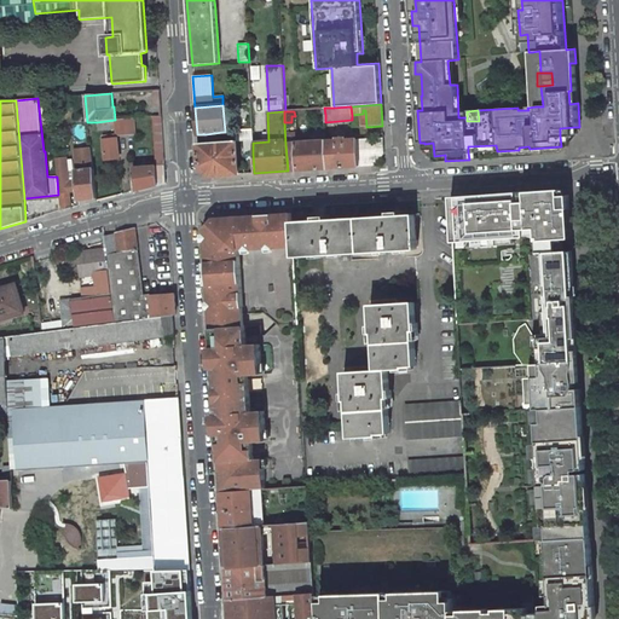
[(166,184),(165,166),(161,116),(152,116),(156,162),(158,185),(166,184)]
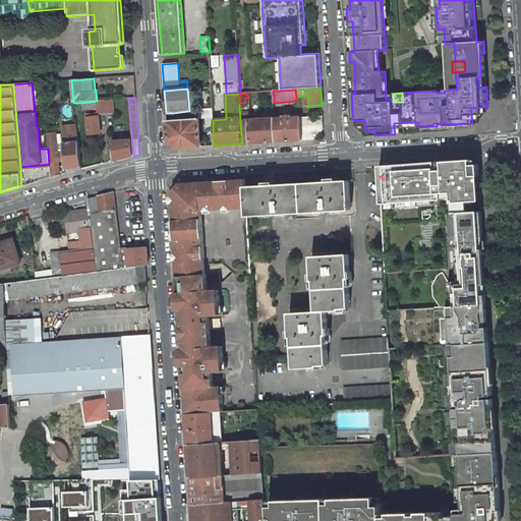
[(98,114),(113,113),(112,100),(97,101),(81,103),(82,109),(97,108),(98,114)]
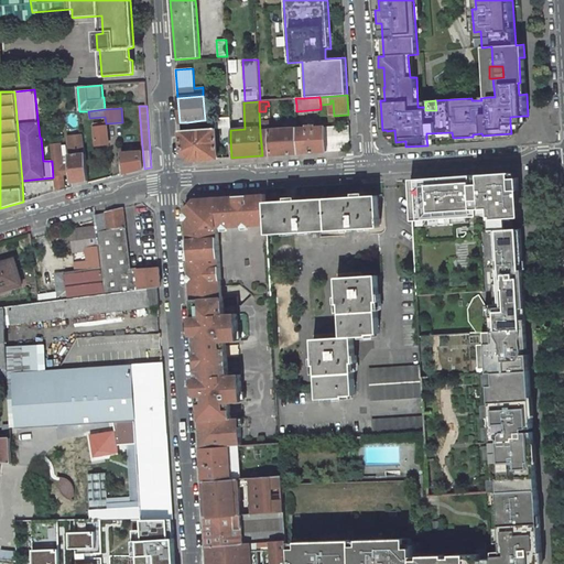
[(230,128),(229,118),(216,119),(216,120),(215,120),(215,128),(223,128),(230,128)]
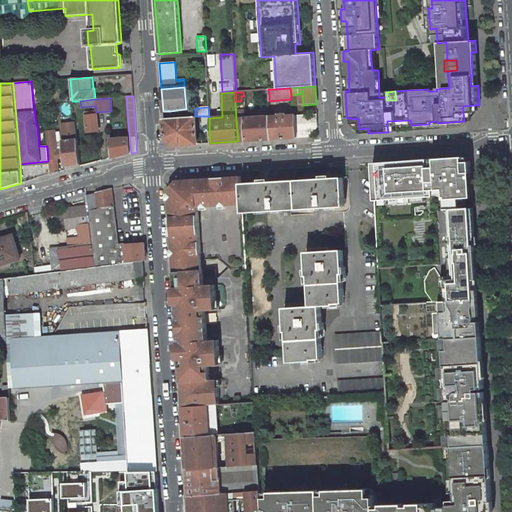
[(185,117),(184,109),(170,111),(170,118),(185,117)]
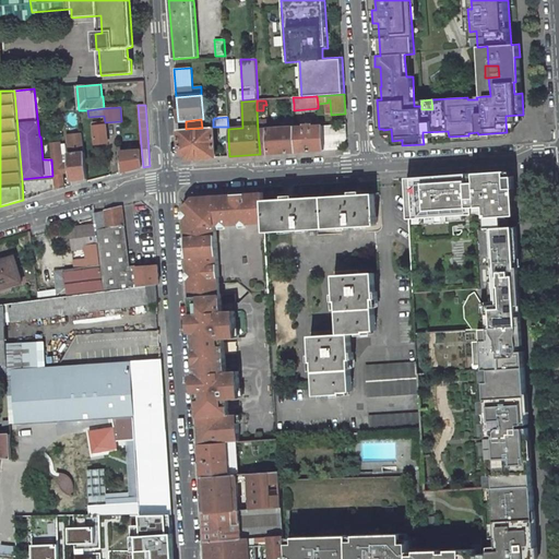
[(95,144),(107,143),(106,128),(103,129),(103,125),(93,126),(95,144)]
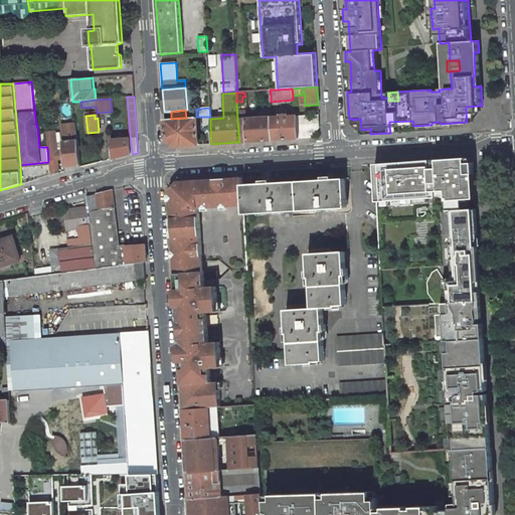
[(272,118),(273,140),(299,139),(298,116),(288,117),(288,115),(281,116),(281,117),(272,118)]
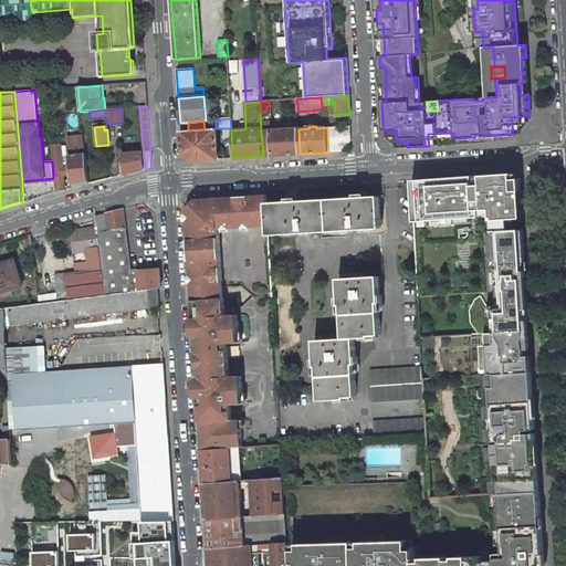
[(350,142),(350,126),(327,127),(328,153),(342,152),(350,142)]
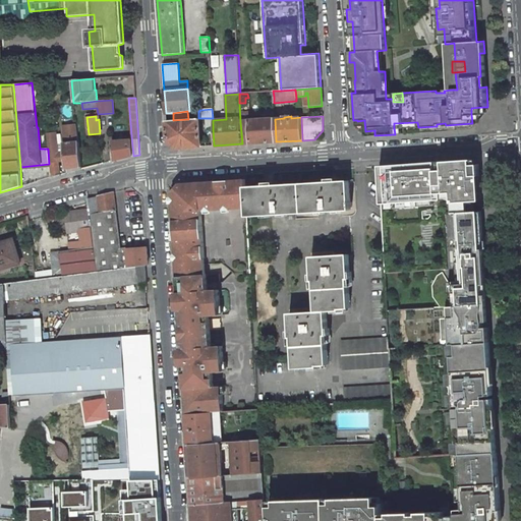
[(177,149),(200,147),(198,118),(188,119),(173,120),(166,121),(168,140),(177,149)]
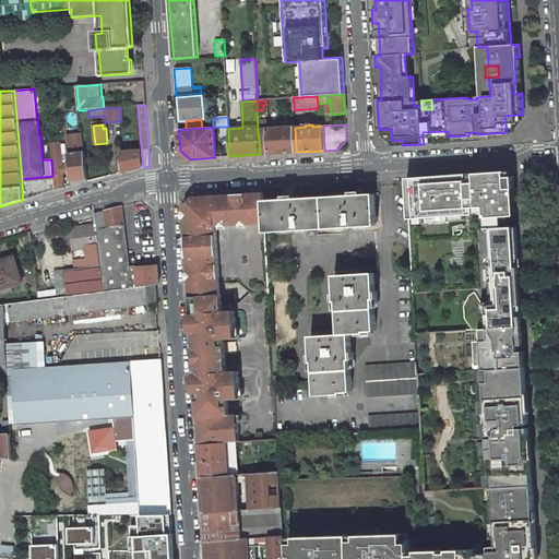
[(296,152),(295,128),(268,129),(269,154),(296,152)]
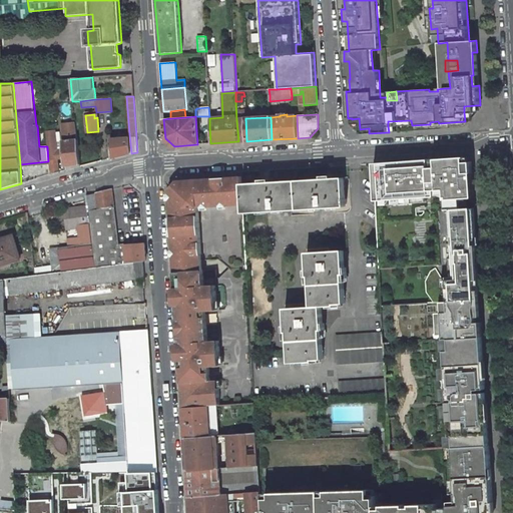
[(238,141),(246,141),(245,118),(236,119),(238,141)]
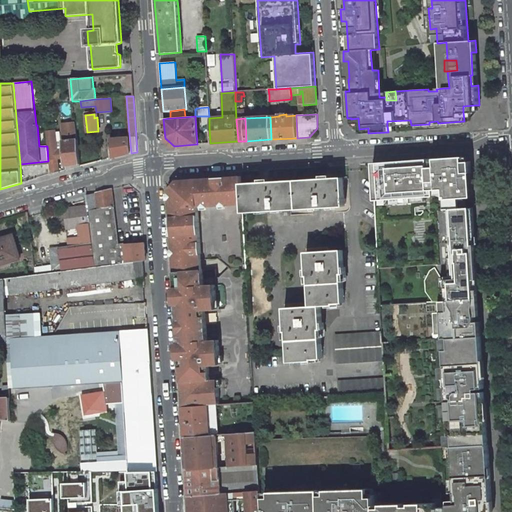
[(65,170),(80,166),(77,139),(75,122),(62,124),(63,134),(62,134),(63,149),(57,150),(55,131),(46,131),(47,146),(48,161),(50,174),(59,172),(57,159),(64,158),(65,170)]
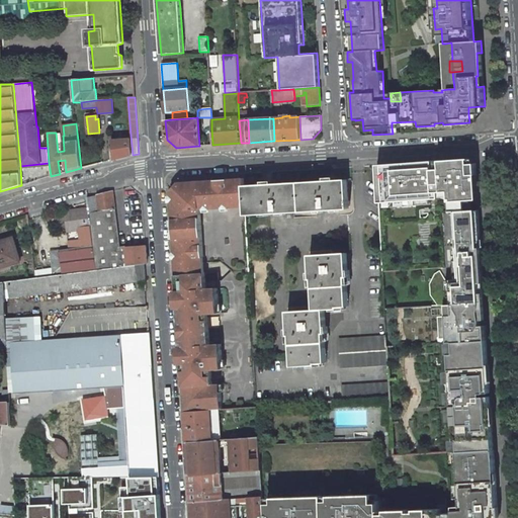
[(124,137),(125,140),(110,141),(112,160),(133,155),(131,136),(124,137)]
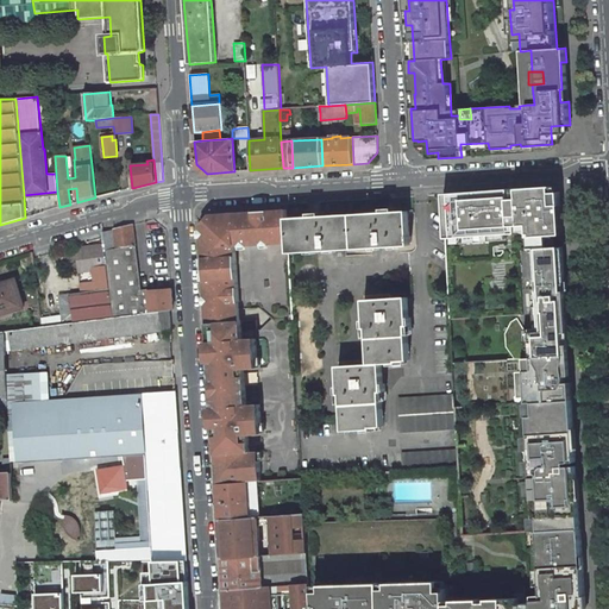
[(523,240),(565,238),(563,188),(445,194),(449,245),(523,240)]
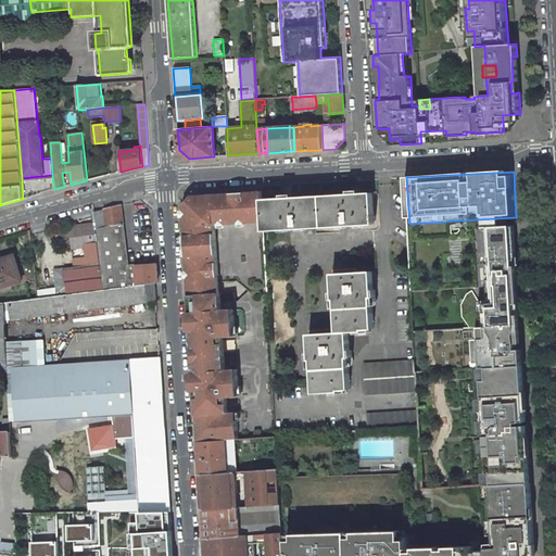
[(224,201),(224,198),(222,194),(192,197),(192,199),(186,206),(184,206),(188,278),(218,276),(215,225),(264,222),(262,199),(262,191),(230,193),(231,200),(224,201)]
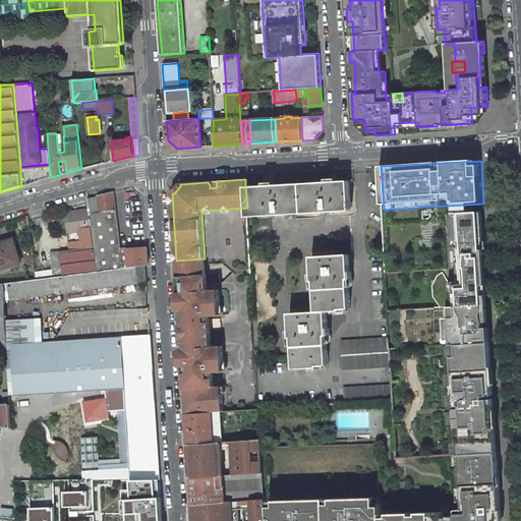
[(350,211),(349,180),(245,186),(247,208),(247,217),(350,211)]
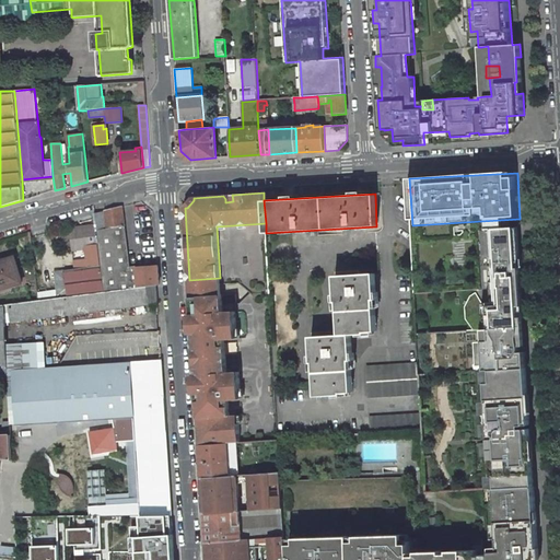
[(137,268),(129,269),(123,207),(115,209),(94,213),(96,225),(104,292),(148,287),(156,286),(159,286),(158,266),(137,267),(137,268)]
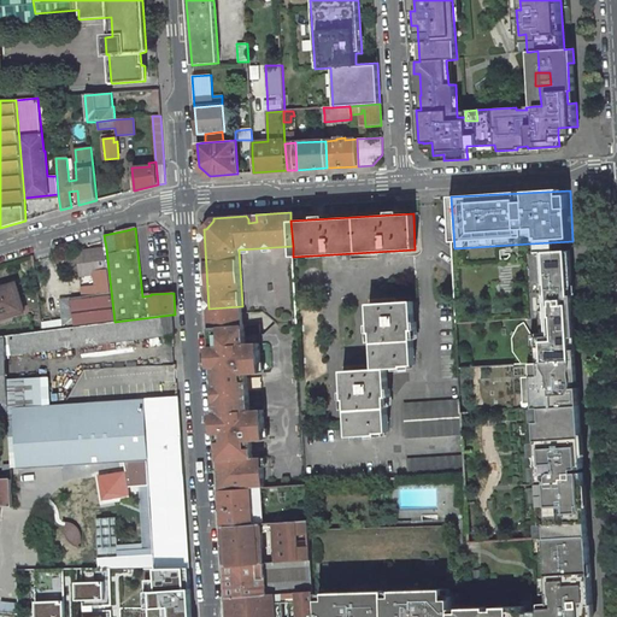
[(530,244),(536,364),(579,362),(573,241),(530,244)]
